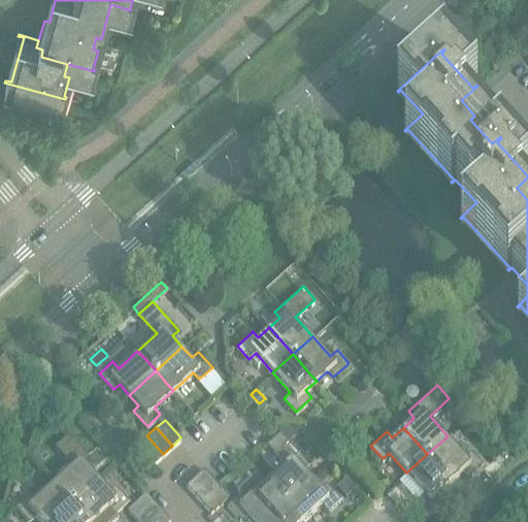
[(301,464),(306,459),(281,430),(268,442),(286,462),(266,480),(274,489),(284,499),(310,476),(301,464)]
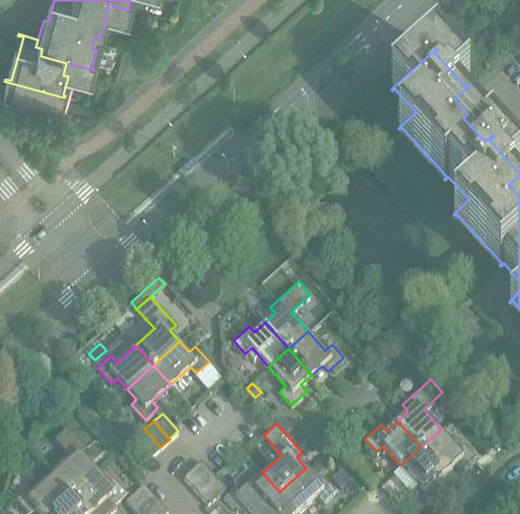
[(87,459),(93,454),(68,426),(55,437),(72,457),(54,473),(71,494),(98,470),(87,459)]
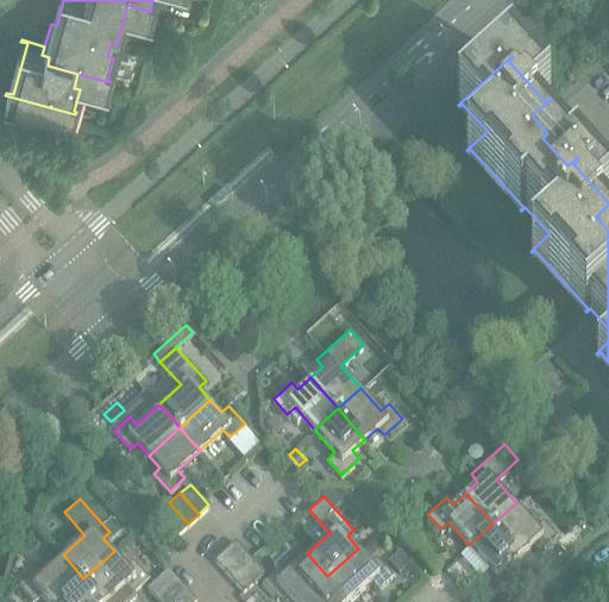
[(177,532),(188,524),(169,502),(158,512),(177,532)]
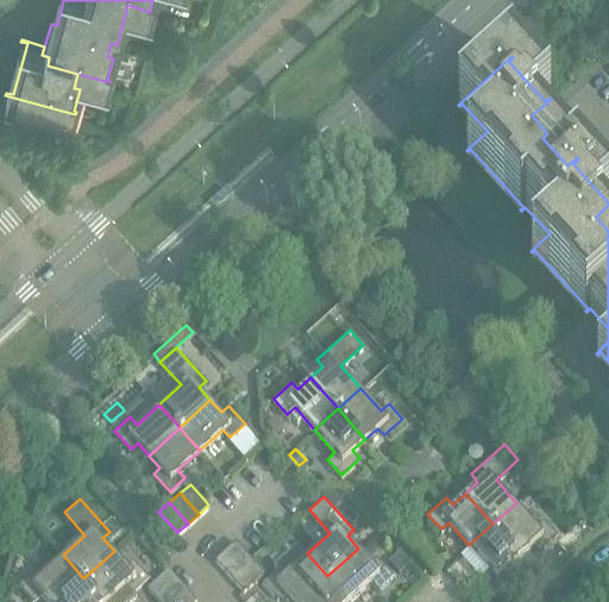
[(535,525),(516,503),(493,524),(513,545),(520,553),(533,543),(539,550),(557,533),(544,518),(535,525)]
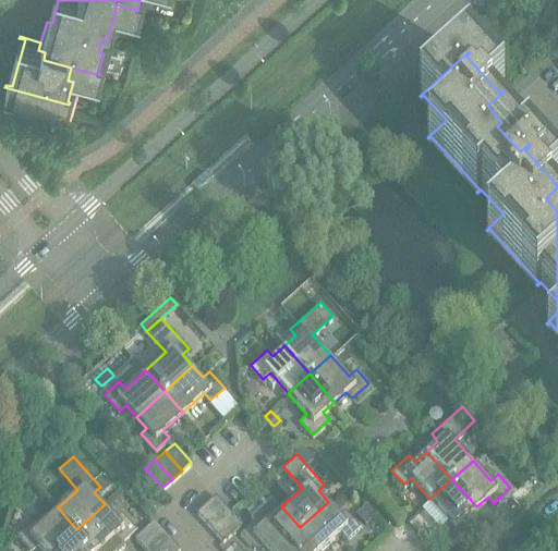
[(476,506),(470,499),(451,479),(429,499),(448,518),(441,525),(455,539),(471,524),(464,517),(476,506)]
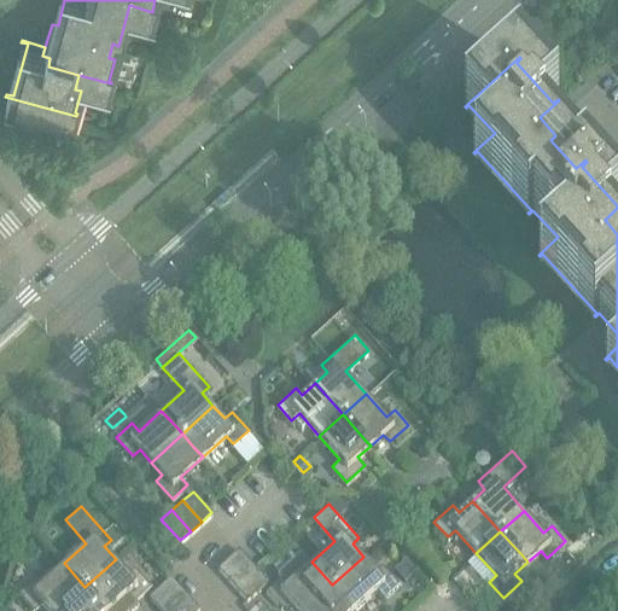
[(228,576),(249,557),(239,546),(219,565),(228,576)]
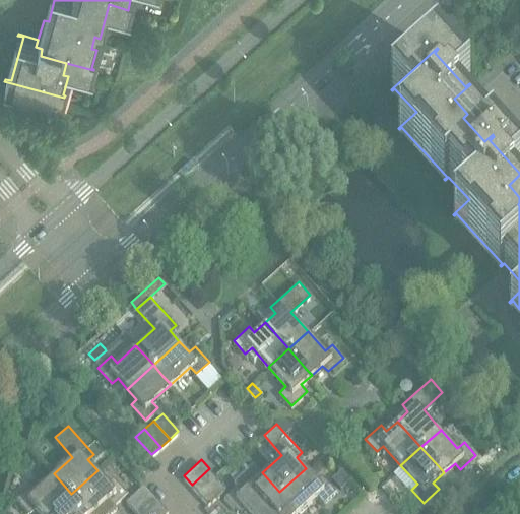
[(332,475),(341,485),(350,476),(341,467),(332,475)]
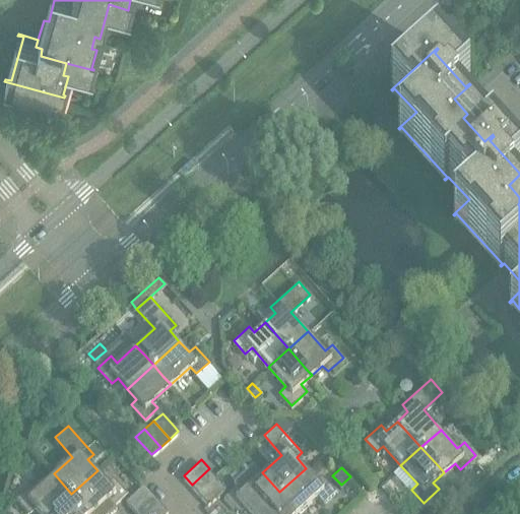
[(217,477),(213,472),(209,468),(192,485),(200,494),(217,477)]
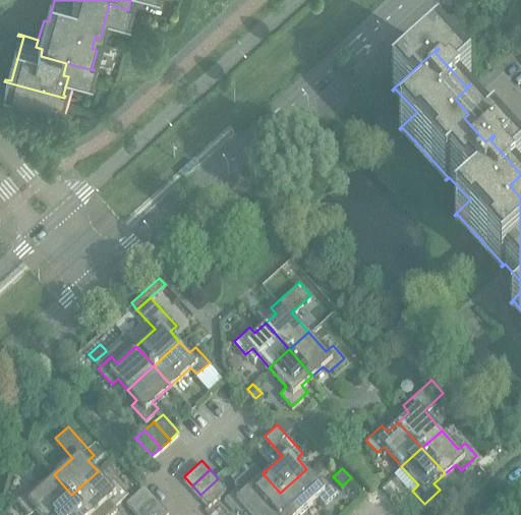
[(323,474),(316,480),(306,469),(280,493),(290,504),(298,513),(317,496),(323,502),(336,491),(323,474)]
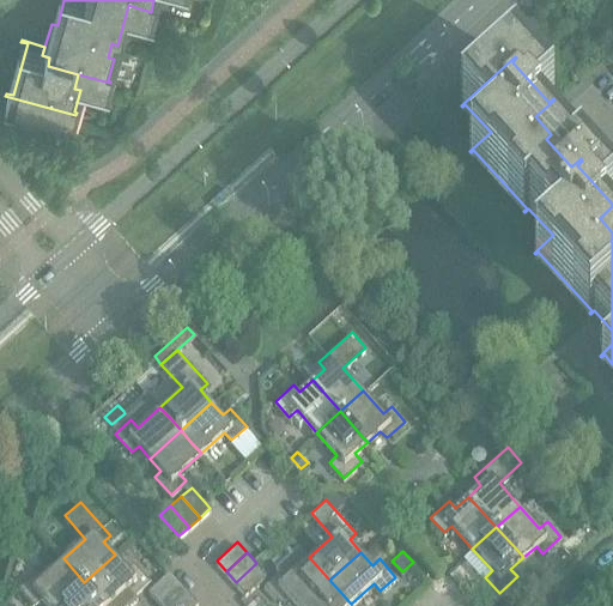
[(126,567),(116,555),(115,555),(84,582),(105,605),(128,585),(134,593),(150,579),(133,561),(126,567)]
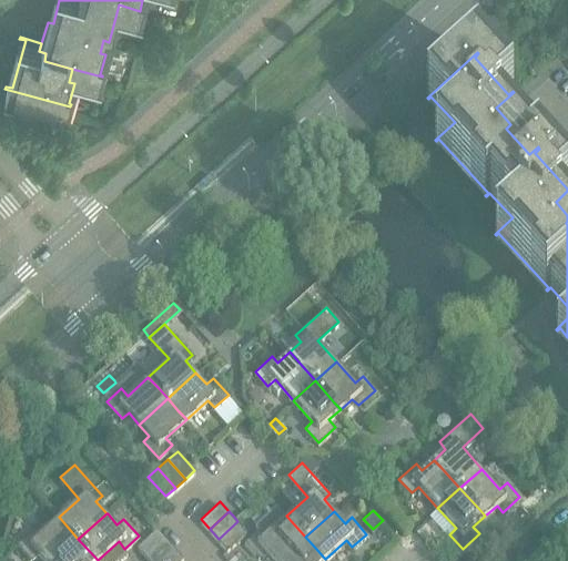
[(277,560),(305,537),(295,526),(286,516),(265,534),(259,527),(245,540),(260,557),(266,551),(275,560),(277,560)]
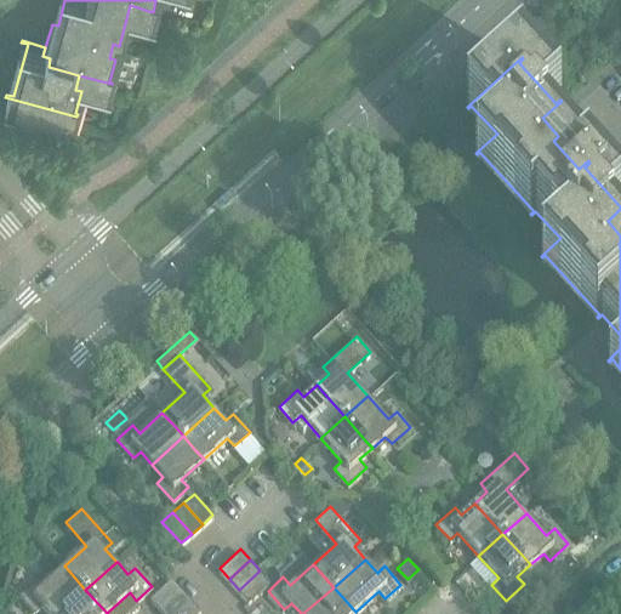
[(50,613),(58,613),(85,590),(64,566),(41,587),(34,579),(18,593),(35,612),(43,606),(50,613)]
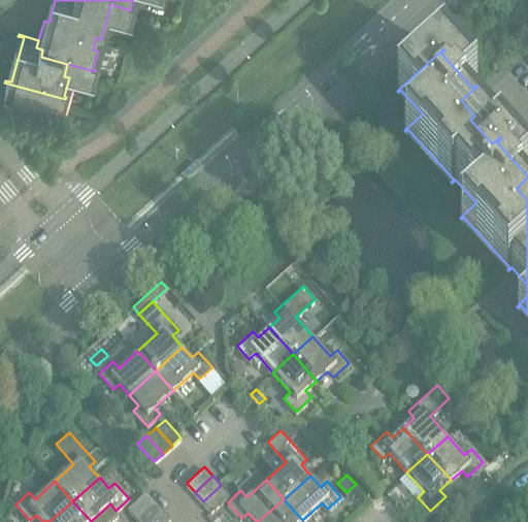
[(210,510),(229,494),(221,485),(203,501),(210,510)]
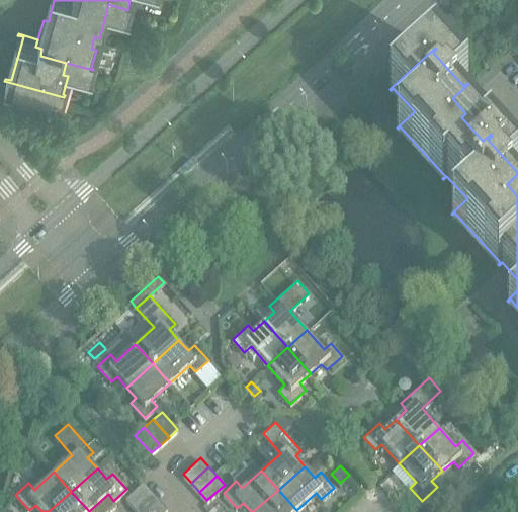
[(134,506),(151,491),(144,482),(125,498),(134,506)]
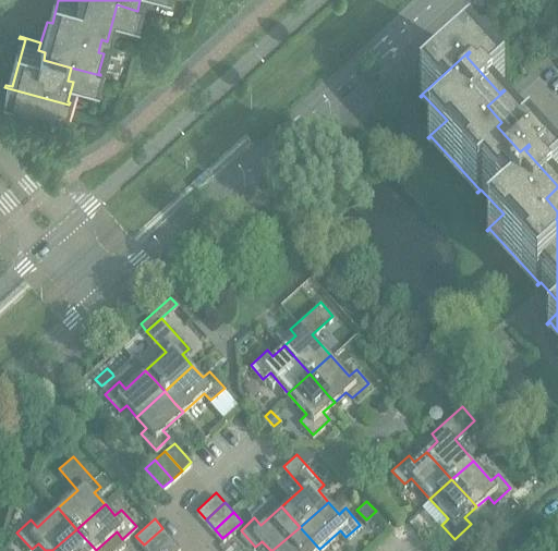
[(316,550),(319,549),(311,539),(300,527),(273,550),(316,550)]
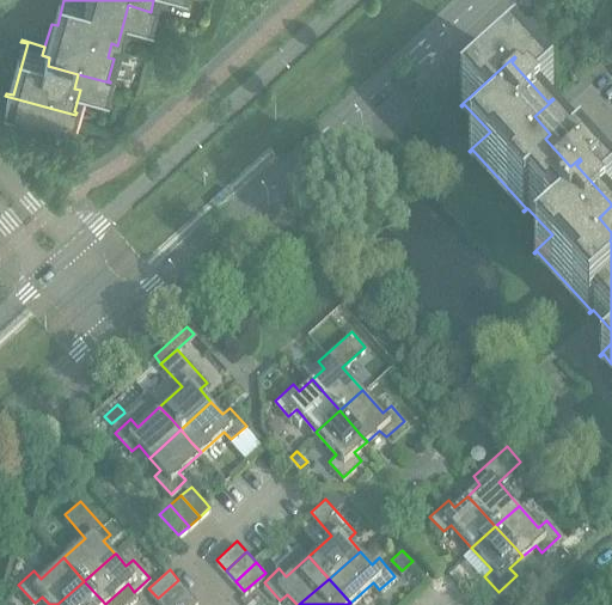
[(164,604),(171,604),(188,591),(178,580),(158,598),(164,604)]
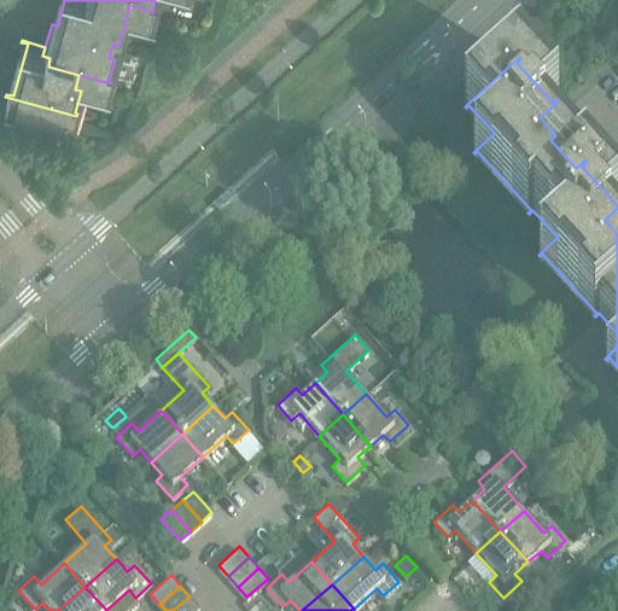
[(104,610),(106,610),(85,587),(58,610),(104,610)]
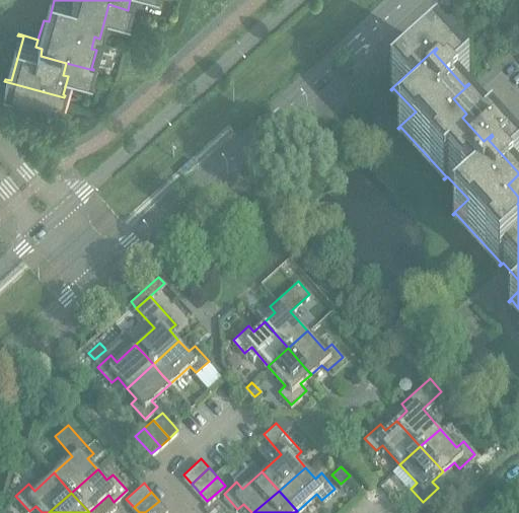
[(163,512),(167,510),(159,501),(145,512),(163,512)]
